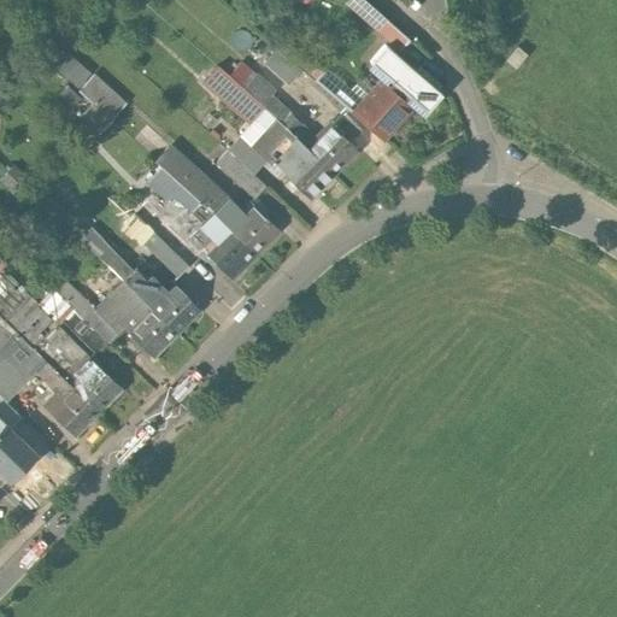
[(409,40),(362,0),(347,0),(345,4),(399,51),(409,40)]
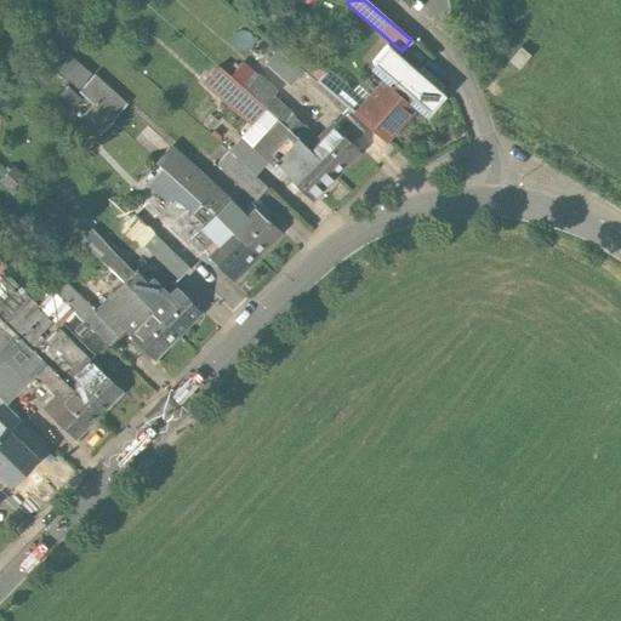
[(419,74),(387,46),(371,63),(396,84),(392,89),(404,100),(409,96),(428,113),(444,96),(439,92),(444,87),(422,69),(419,74)]
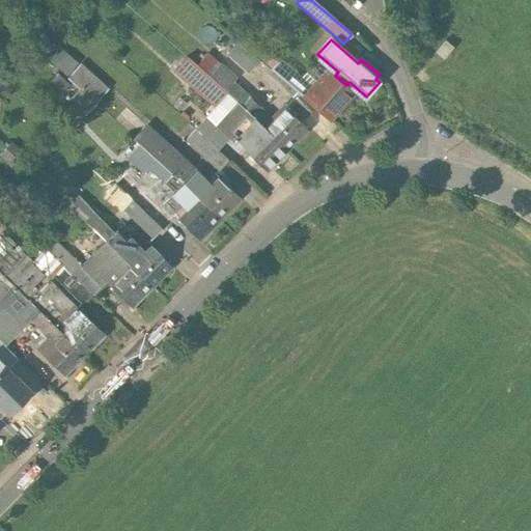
[(258,60),(238,44),(227,56),(247,74),(258,60)]
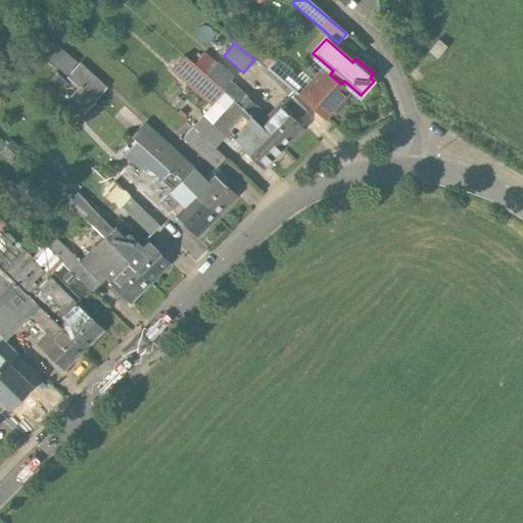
[(65,74),(75,62),(56,46),(46,57),(65,74)]
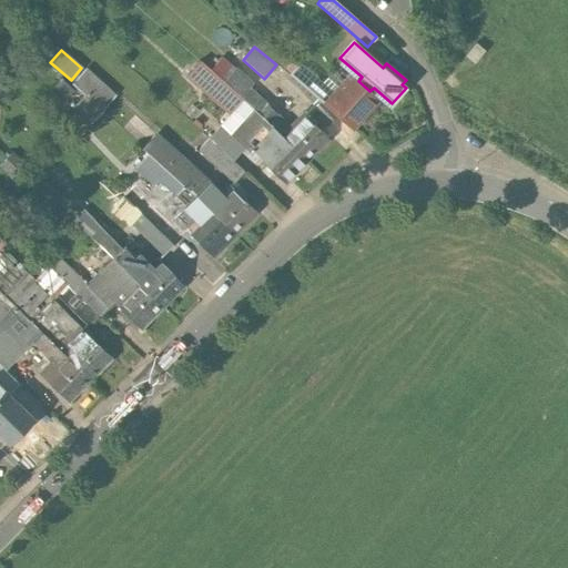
[(241,98),(223,82),(200,62),(186,78),(227,113),(241,98)]
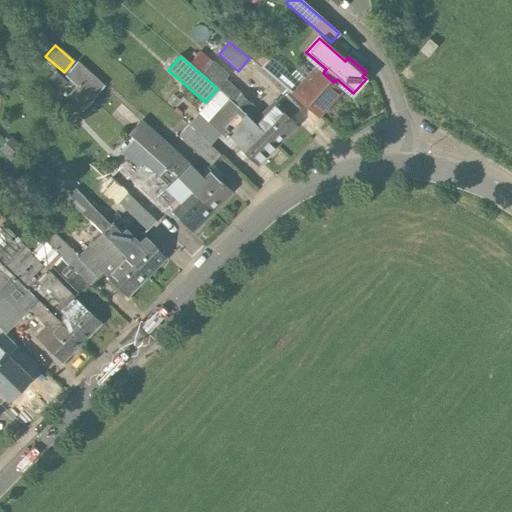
[(315,67),(301,83),(271,56),(261,68),(317,116),(319,114),(341,89),(333,82),(323,73),(315,67)]
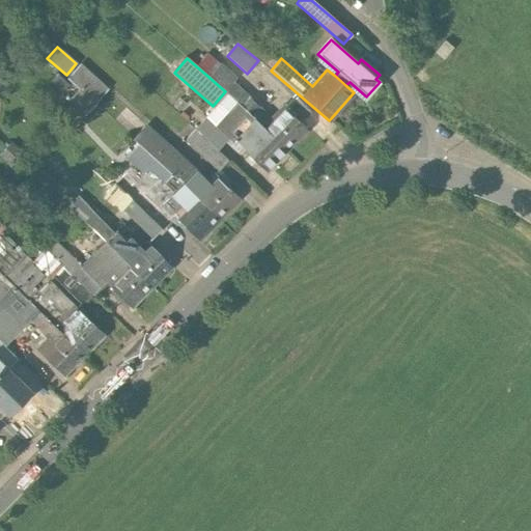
[(107,89),(80,64),(67,79),(79,89),(94,103),(107,89)]
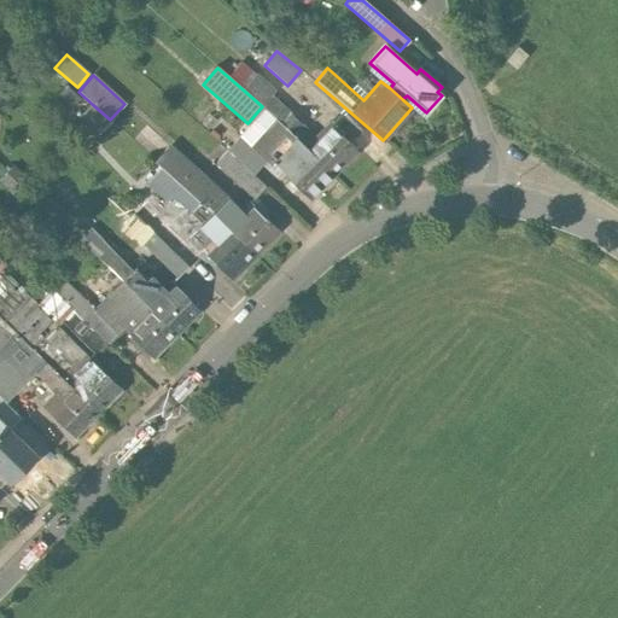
[(289,112),(270,97),(275,92),(256,75),(243,89),(262,106),(275,117),(280,122),(289,112)]
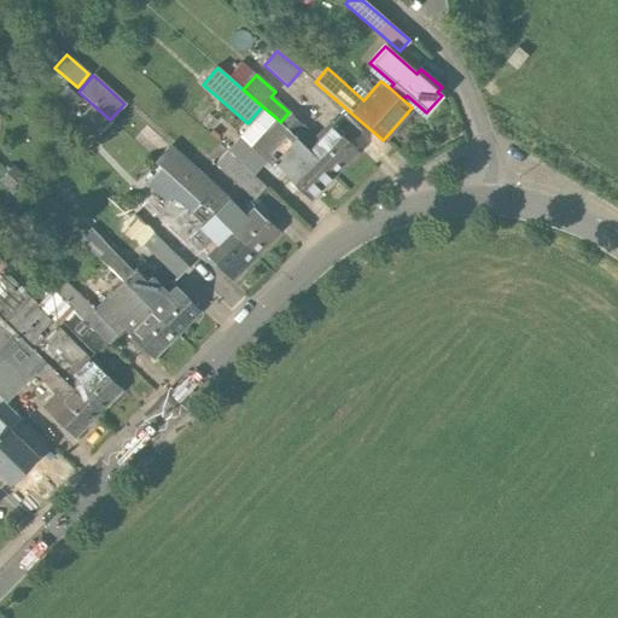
[(80,99),(66,88),(58,97),(71,109),(80,99)]
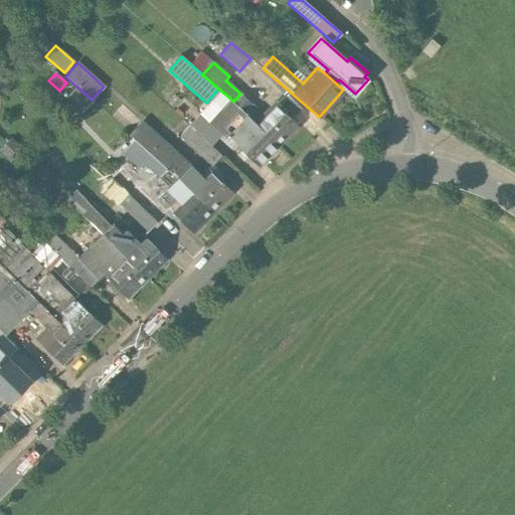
[(92,100),(76,87),(65,98),(80,112),(92,101),(92,100)]
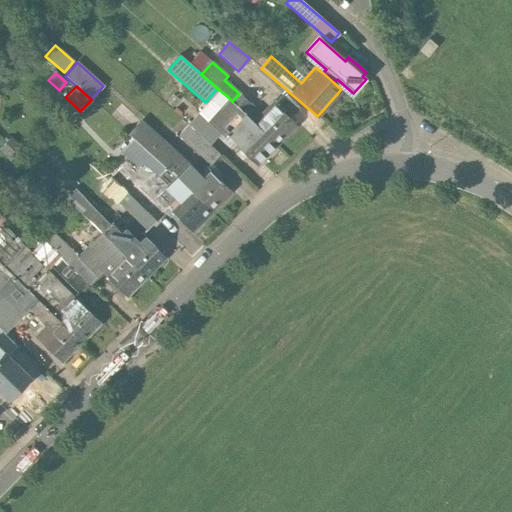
[(249,102),(239,93),(232,101),(241,110),(249,102)]
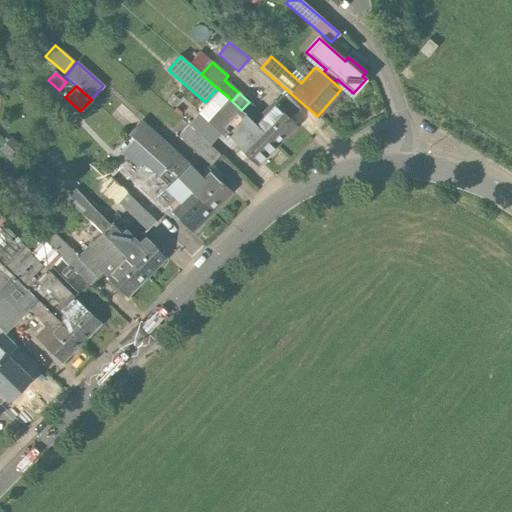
[(241,110),(232,101),(228,97),(207,121),(220,133),(224,137),(227,135),(236,143),(235,144),(256,165),(275,145),(252,122),(241,110)]
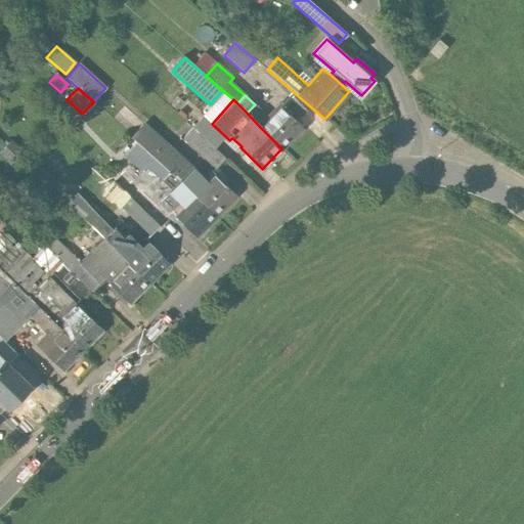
[(266,116),(255,104),(247,113),(258,125),(266,116)]
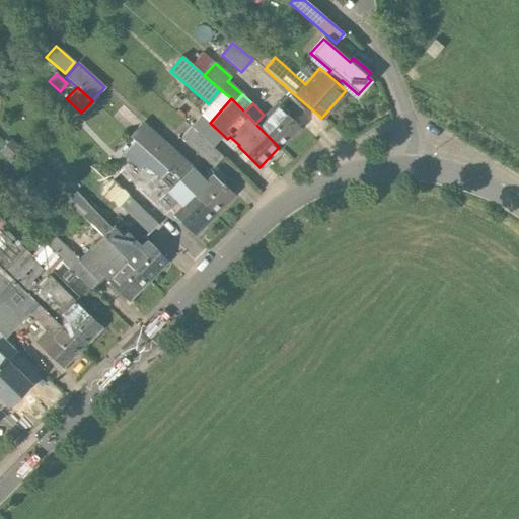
[(299,127),(276,103),(264,115),(255,124),(279,147),(299,127)]
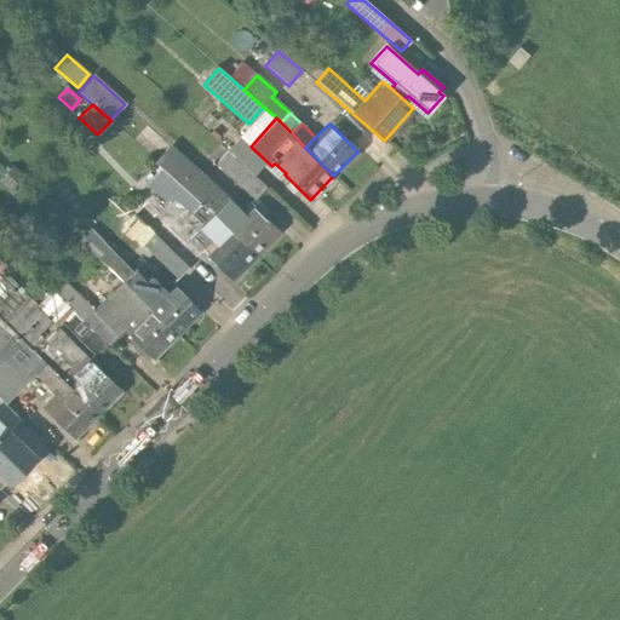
[(251,147),(242,138),(229,150),(236,158),(254,174),(267,161),(251,147)]
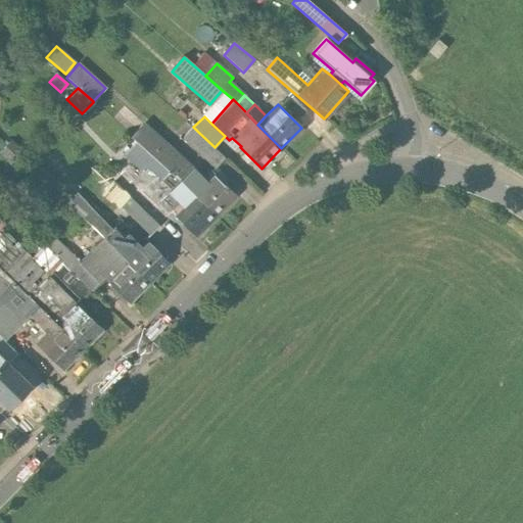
[(191,168),(143,124),(132,136),(139,142),(171,171),(173,173),(180,179),(191,168)]
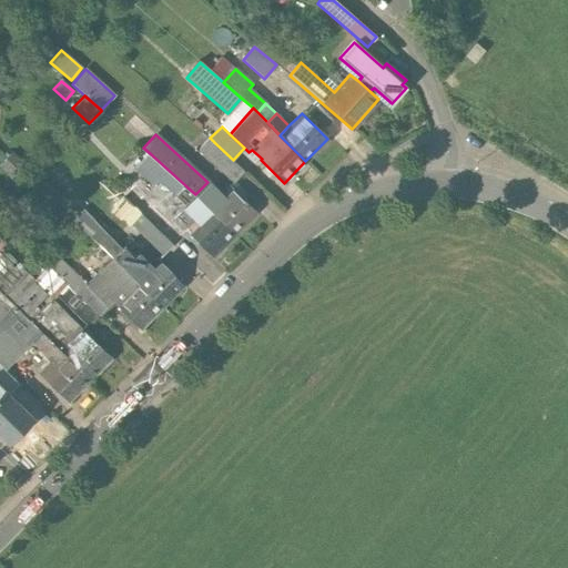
[(233,160),(216,144),(210,138),(199,149),(233,182),(244,171),(233,160)]
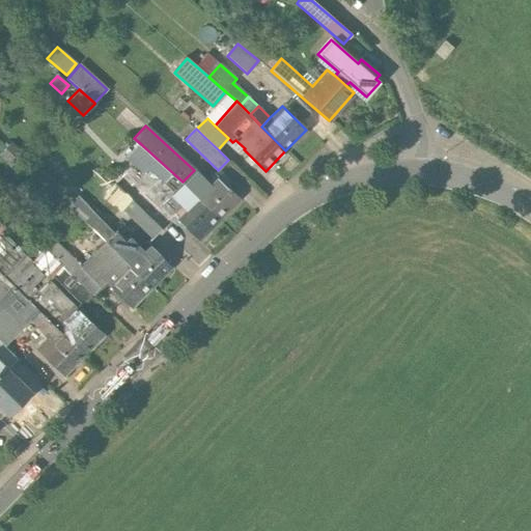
[(21,155),(11,144),(0,155),(10,166),(21,155)]
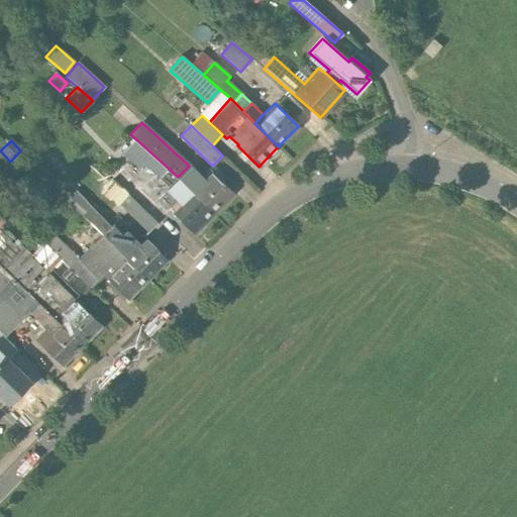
[(169,169),(137,140),(125,153),(139,167),(143,163),(160,178),(169,169)]
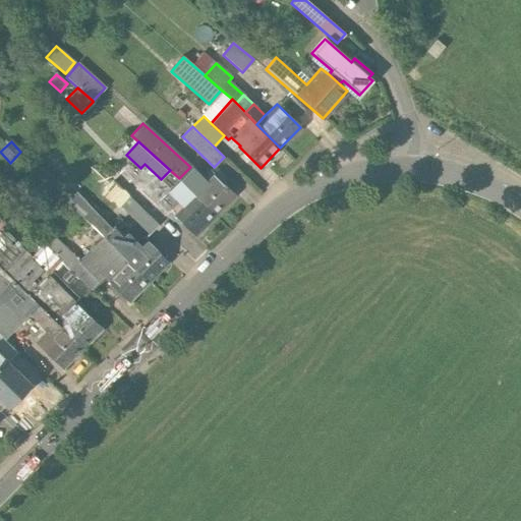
[(201,178),(190,167),(179,178),(190,190),(201,178)]
